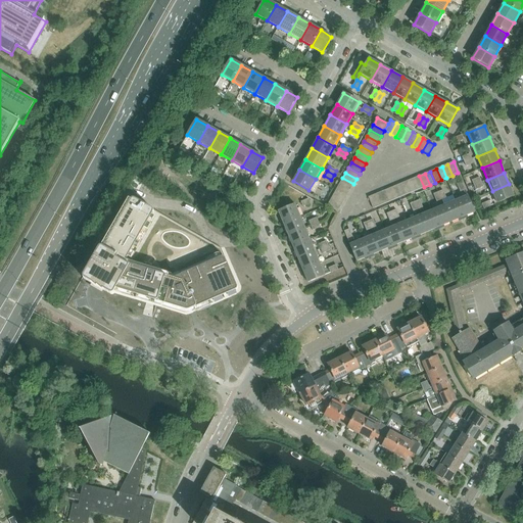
[(424,187),(419,176),(414,179),(418,190),(424,187)]
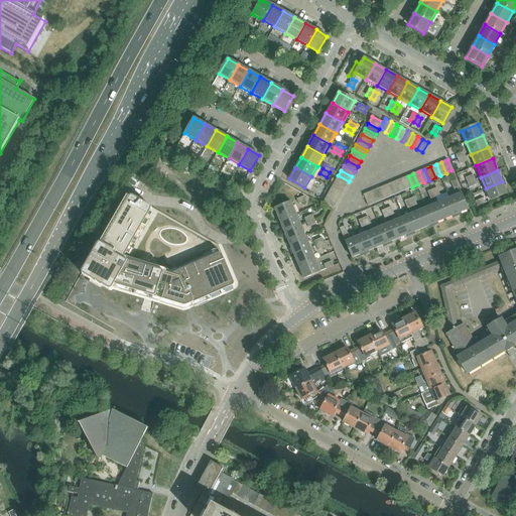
[(349,181),(338,175),(335,181),(346,187),(349,181)]
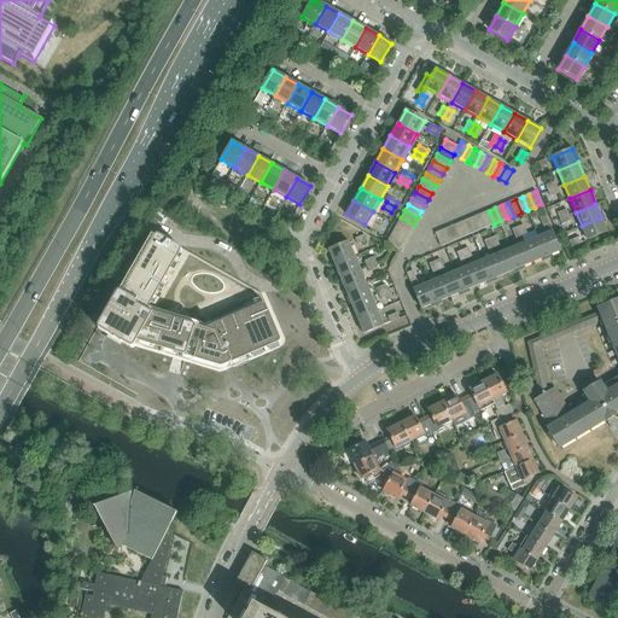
[(494,225),(489,211),(482,214),(488,227),(494,225)]
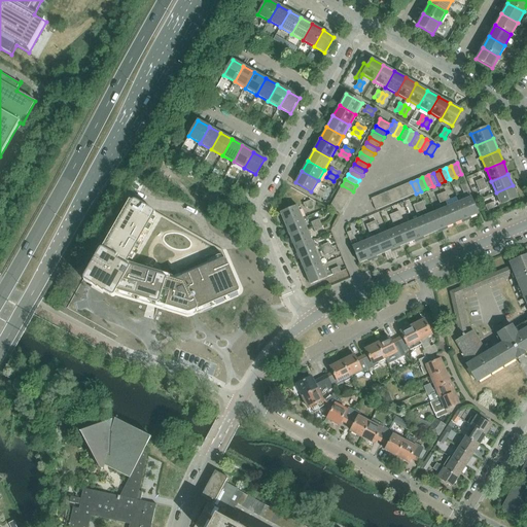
[(416,194),(411,182),(406,184),(410,196),(416,194)]
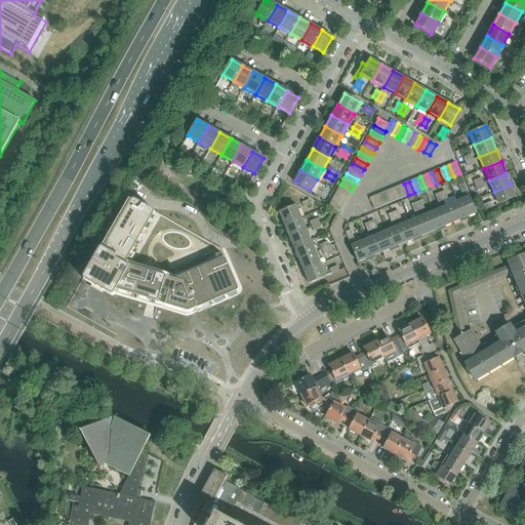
[(408,195),(404,184),(398,186),(403,198),(408,195)]
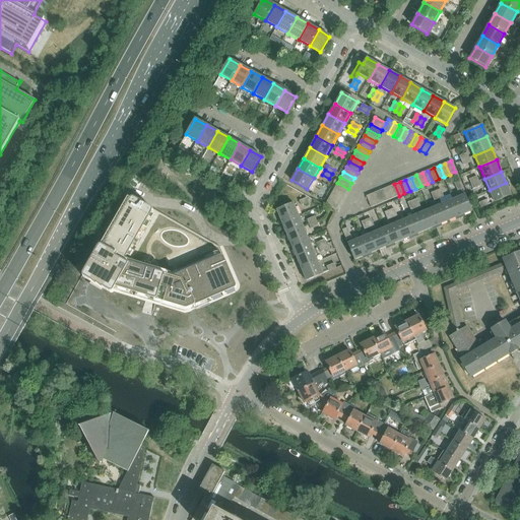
[(348,189),(337,183),(334,188),(345,194),(348,189)]
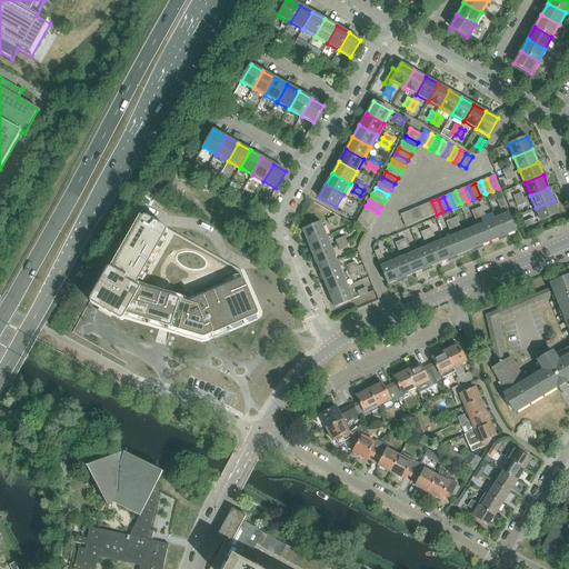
[(559,213),(553,200),(536,208),(540,221),(559,213)]
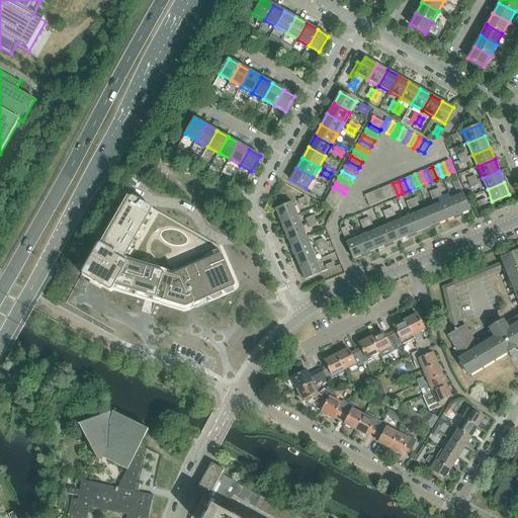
[(398,195),(393,183),(387,186),(392,197),(398,195)]
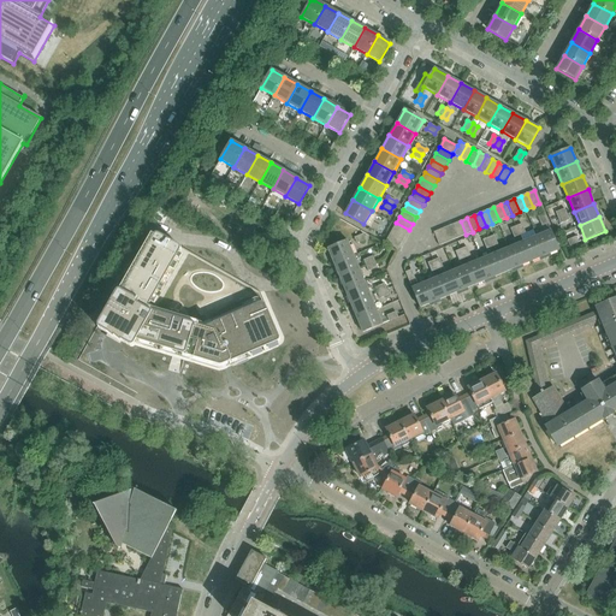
[(466,235),(461,221),(454,224),(460,237),(466,235)]
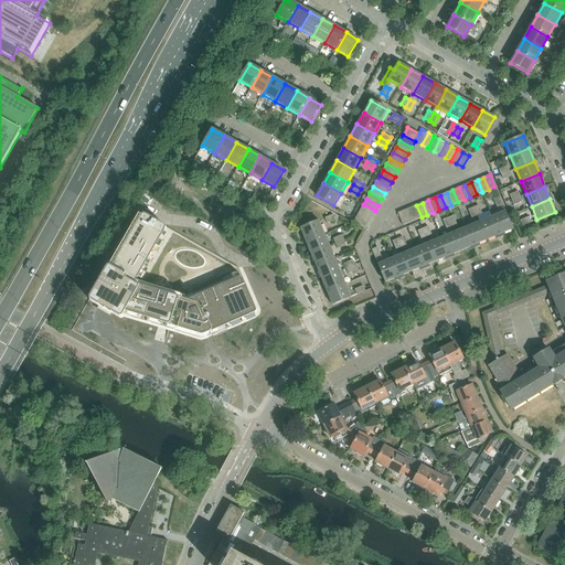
[(340,209),(347,213),(350,209),(342,204),(340,209)]
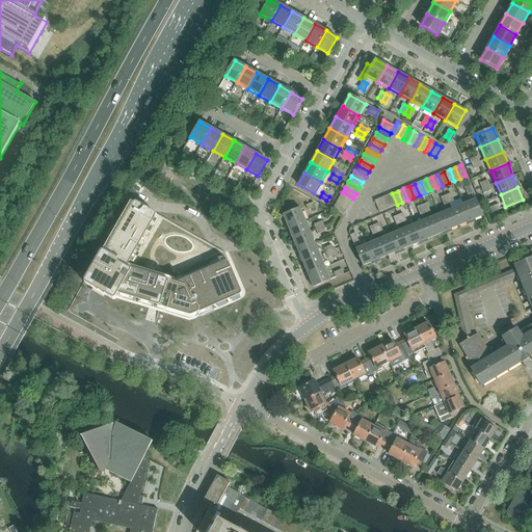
[(353,198),(342,192),(339,197),(350,204),(353,198)]
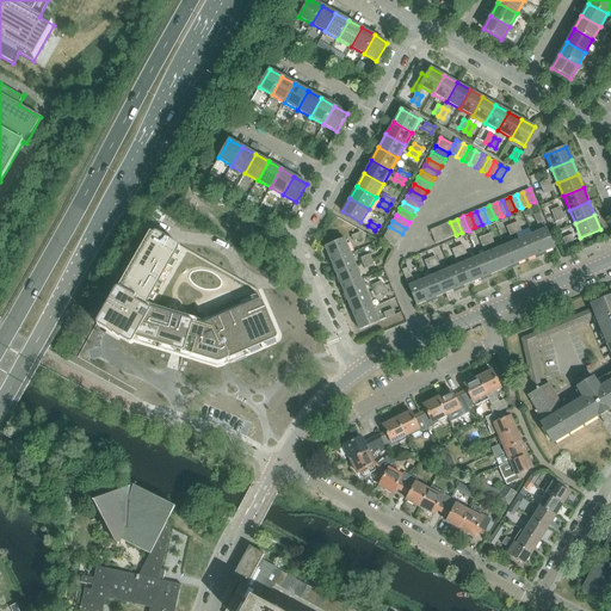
[(450,222),(443,224),(449,238),(456,235),(450,222)]
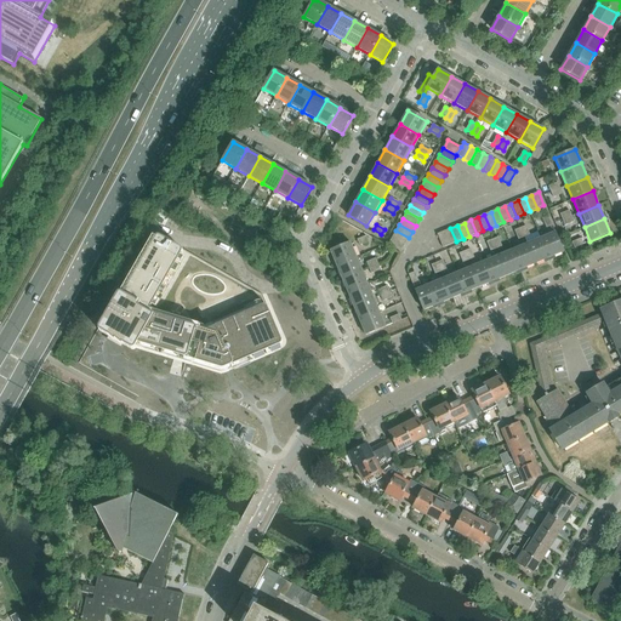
[(456,241),(450,228),(444,232),(450,245),(456,241)]
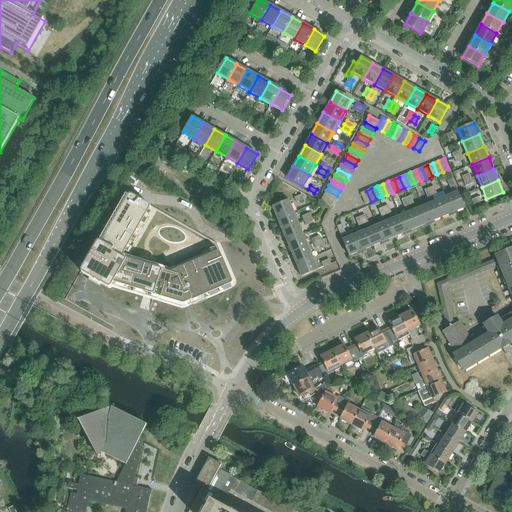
[(337,196),(326,190),(323,195),(334,201),(337,196)]
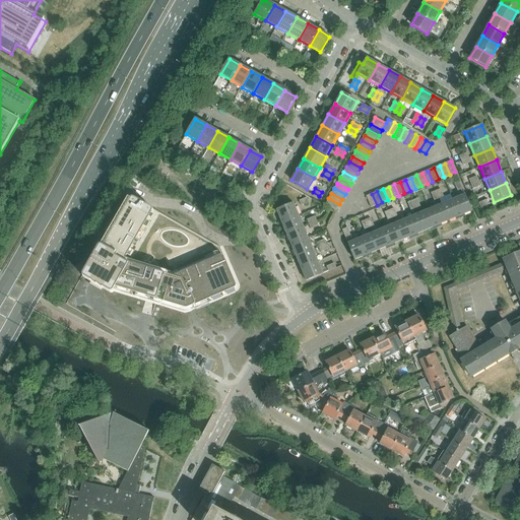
[(377,205),(372,194),(366,196),(371,207),(377,205)]
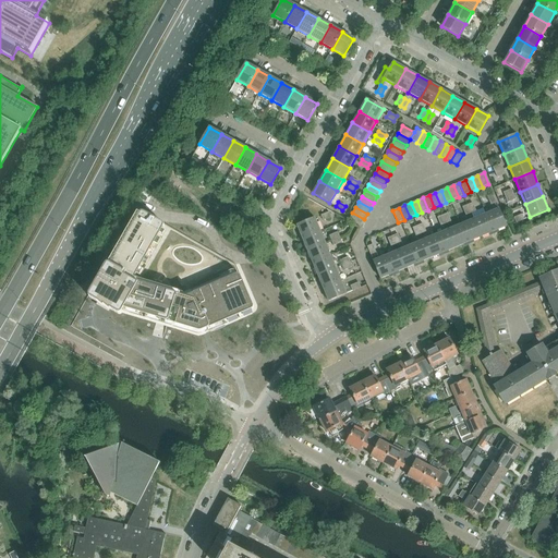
[(498,208),(486,214),(494,232),(506,227),(498,208)]
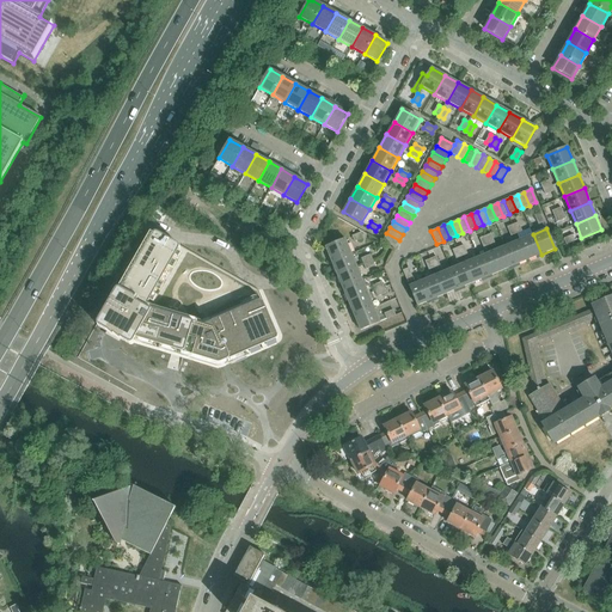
[(96,324),(96,325),(97,325),(97,326),(98,326),(105,331),(104,335),(118,343),(120,340),(128,344),(129,344),(130,344),(132,344),(132,343),(133,343),(133,342),(135,338),(158,346),(181,352),(179,353),(181,353),(191,355),(216,362),(216,363),(218,363),(219,363),(220,363),(220,362),(226,360),(227,360),(251,349),(275,340),(275,338),(276,338),(276,337),(277,337),(277,336),(277,335),(276,335),(263,304),(257,291),(177,244),(157,233),(157,232),(155,232),(154,232),(153,232),(153,233),(152,233),(152,234),(151,233),(118,288),(117,288),(116,288),(116,289),(115,289),(115,291),(97,322),(96,322),(96,323),(96,324)]
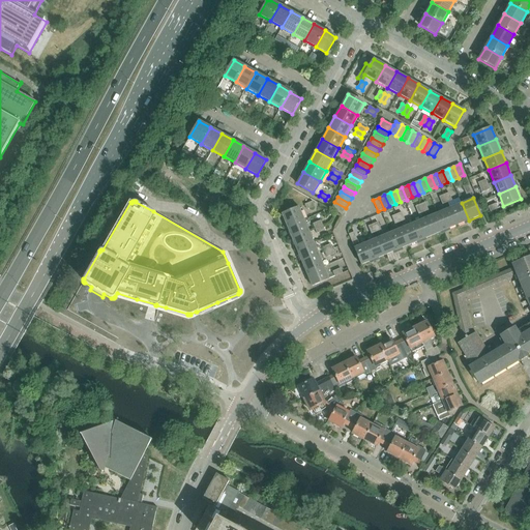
[(346,208),(334,202),(331,207),(343,213),(346,208)]
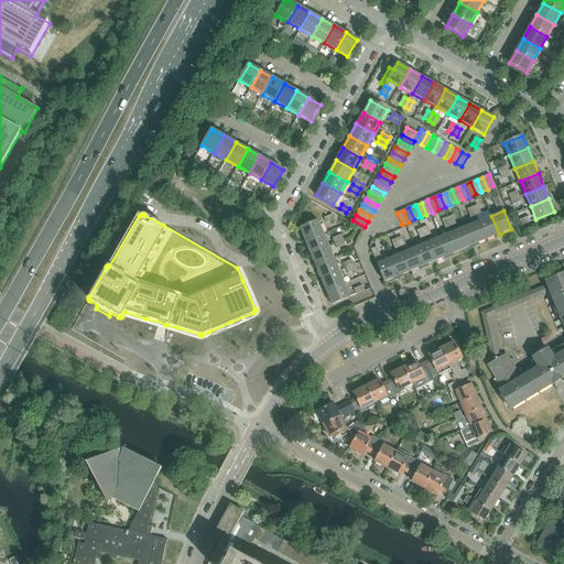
[(491,216),(478,221),(486,240),(499,235),(491,216)]
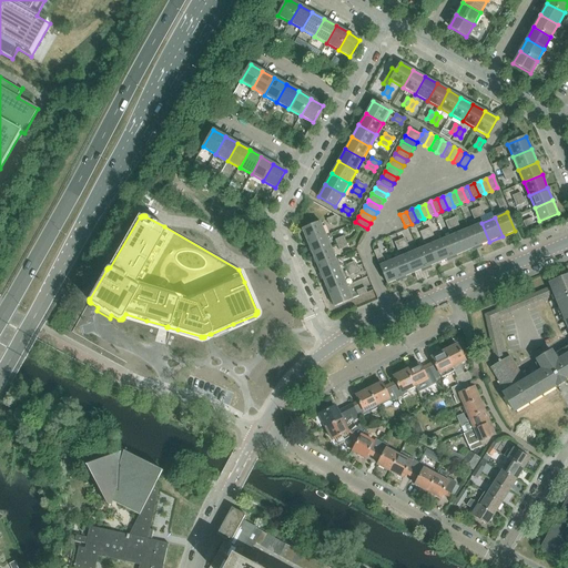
[(326,235),(321,222),(302,230),(307,243),(326,235)]
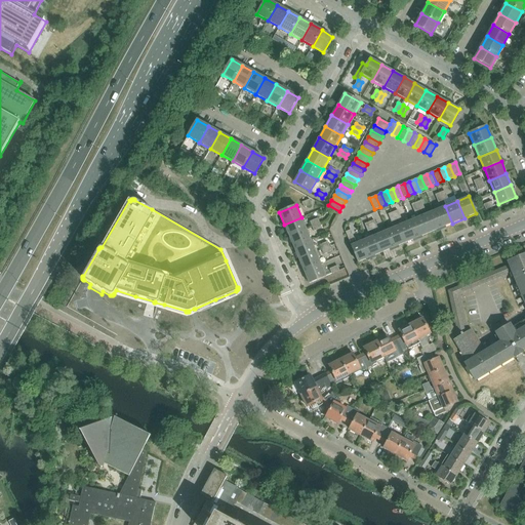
[(445,206),(434,211),(441,229),(452,224),(445,206)]
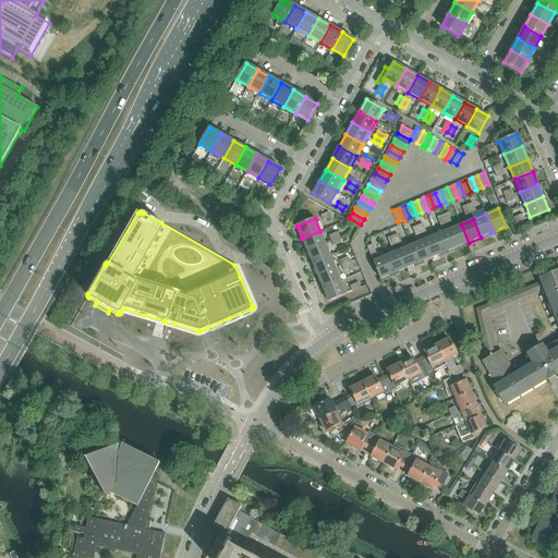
[(469,243),(461,225),(448,230),(456,247),(469,243)]
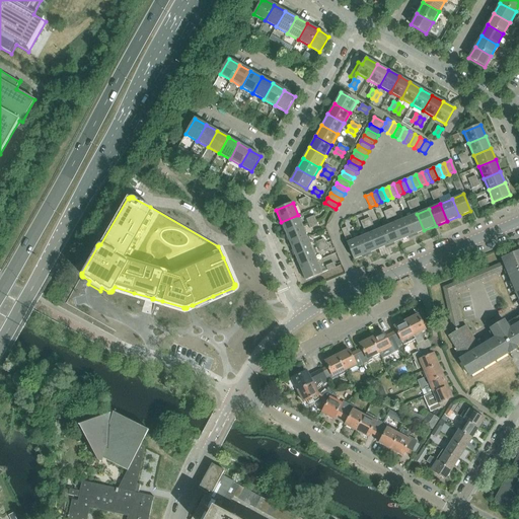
[(424,230),(417,214),(405,218),(413,235),(424,230)]
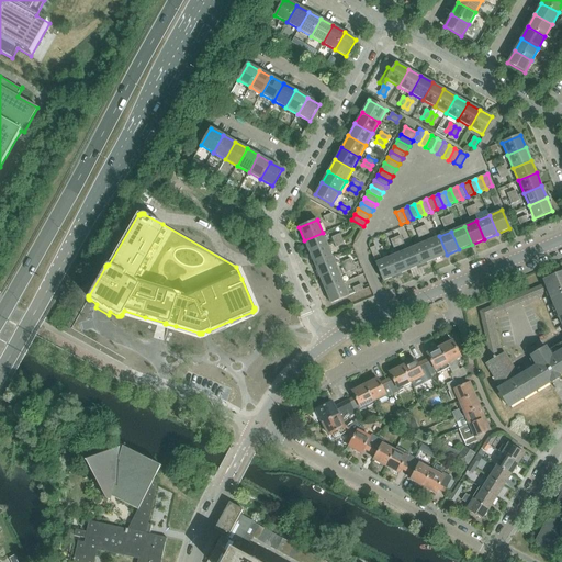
[(328,245),(323,233),(304,240),(310,253),(328,245)]
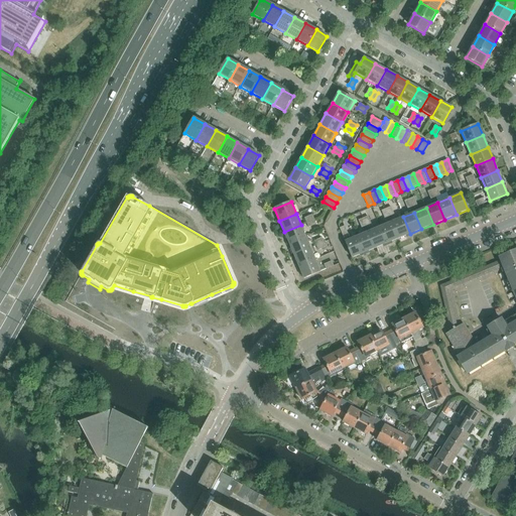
[(403,217),(392,222),(399,239),(410,234),(403,217)]
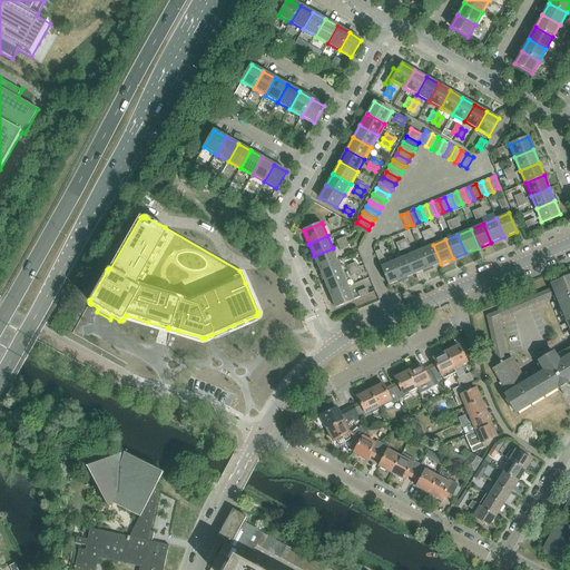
[(433,245),(420,251),(428,269),(441,264),(433,245)]
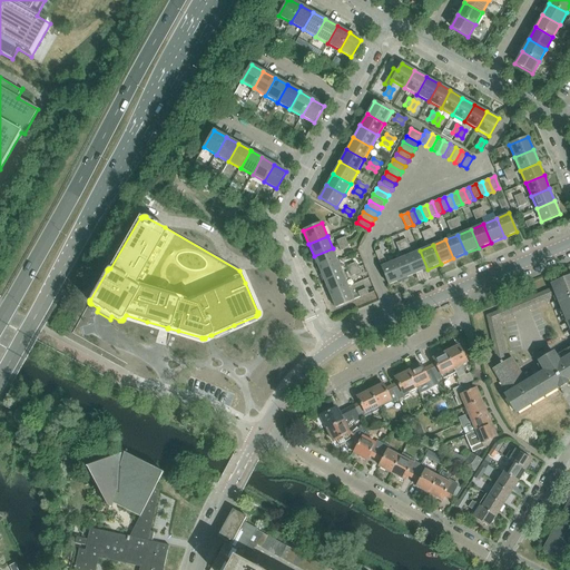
[(314,256),(320,268),(337,262),(333,248),(314,256)]
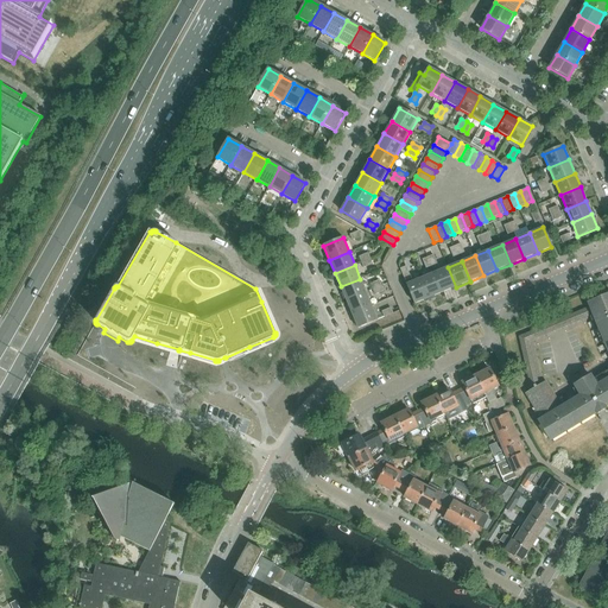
[(456,287),(448,267),(435,273),(443,292),(456,287)]
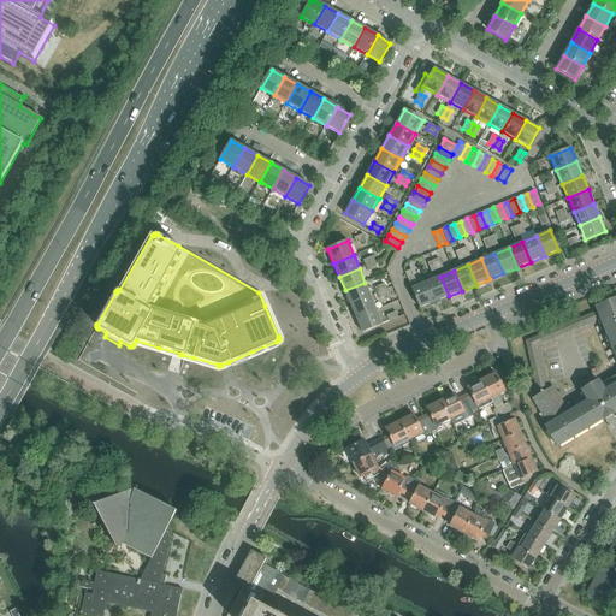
[(449,296),(440,277),(426,282),(434,302),(449,296)]
